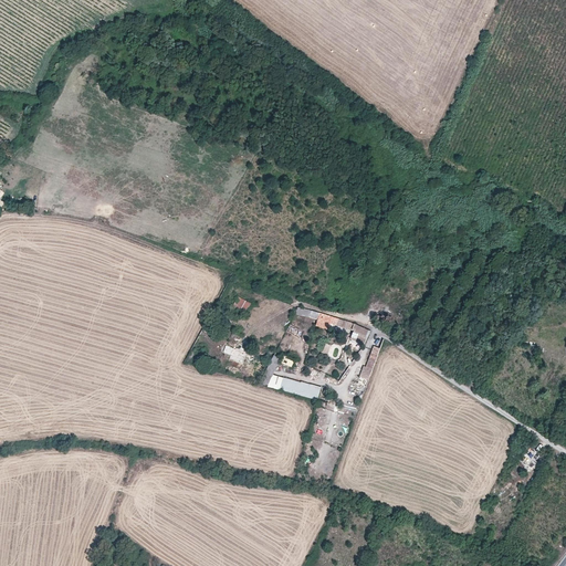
[(245,314),(251,304),(239,296),(233,307),(245,314)]
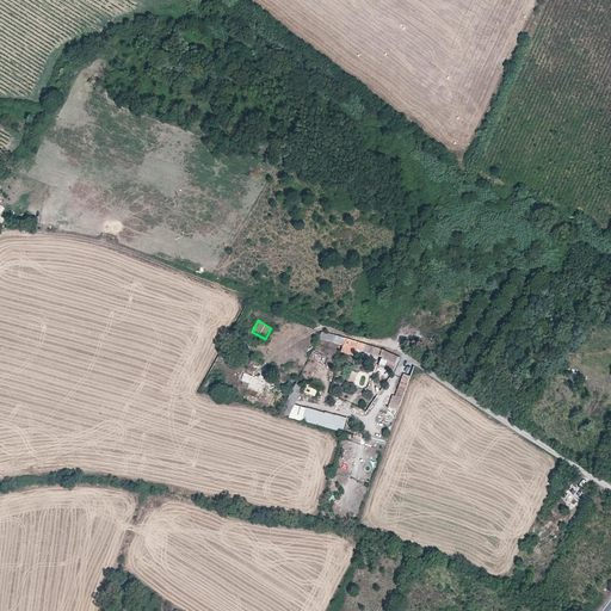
[(335,335),(322,332),(319,339),(344,346),(341,352),(356,356),(357,350),(382,357),(378,366),(393,372),(396,364),(400,357),(382,349),(350,339),(335,335)]
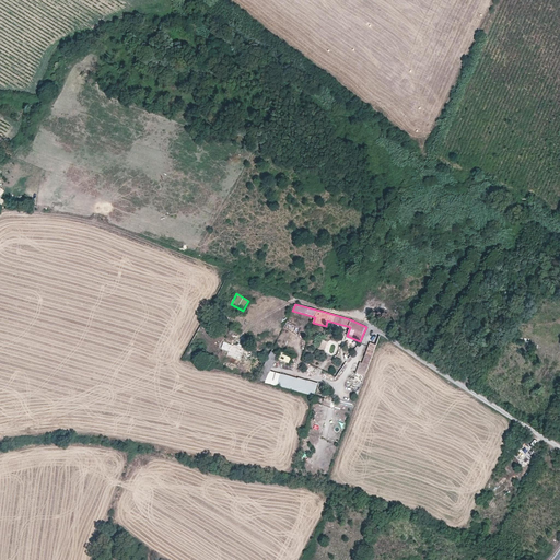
[(242,357),(244,350),(224,341),(222,348),(229,351),(225,360),(234,363),(237,354),(242,357)]
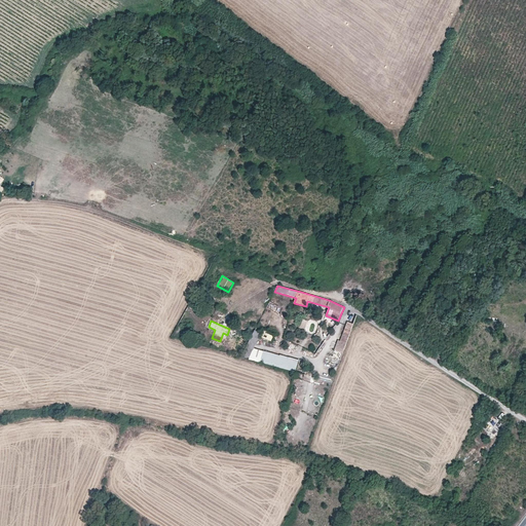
[(342,352),(352,328),(347,326),(341,341),(339,340),(335,349),(342,352)]
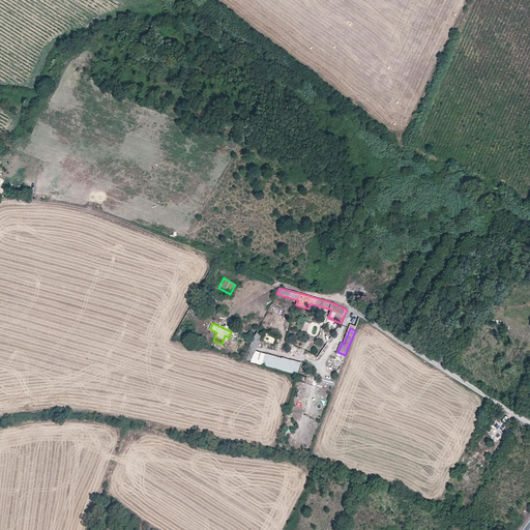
[(258,333),(255,339),(261,341),(263,335),(258,332),(258,333)]
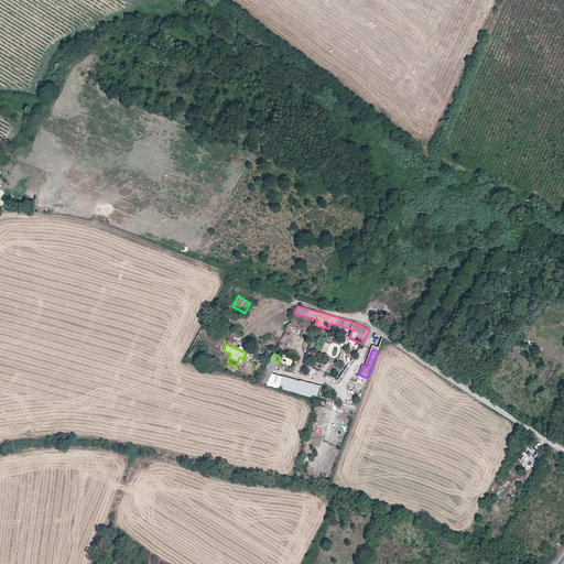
[(281,361),(291,365),(293,359),(282,356),(281,361)]
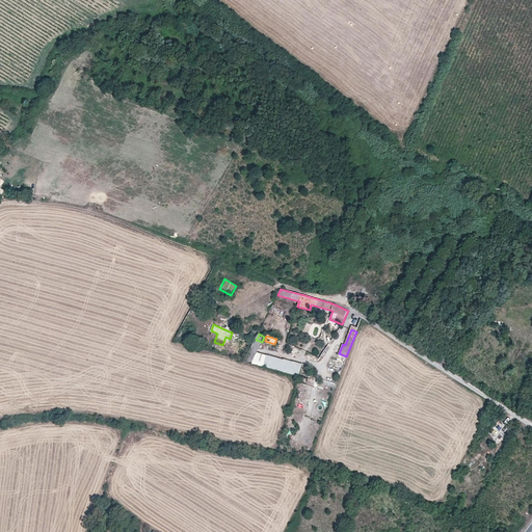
[(256,340),(245,362),(251,363),(262,342),(256,340)]
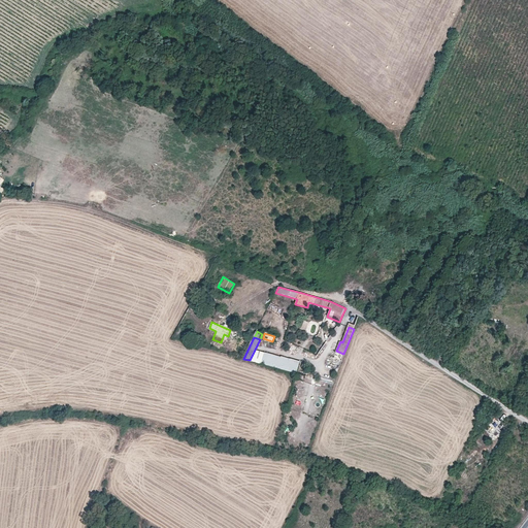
[(261,363),(296,372),(299,362),(281,357),(281,358),(264,354),(261,363)]
